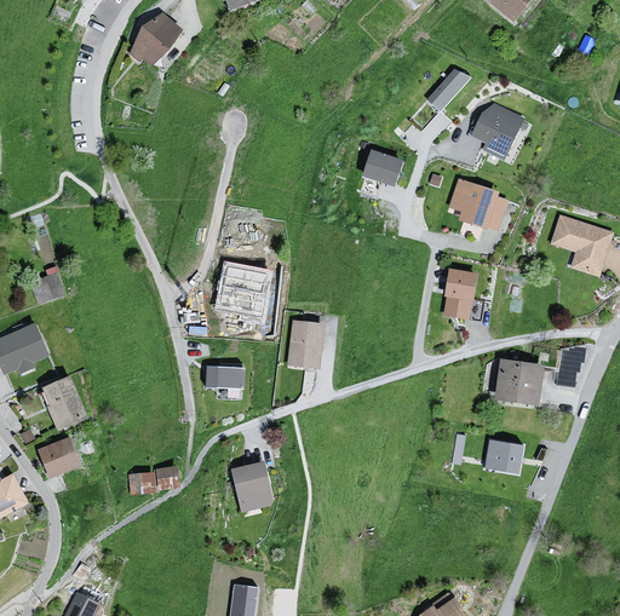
[(480,0),(478,3),(504,23),(523,0),(480,0)]
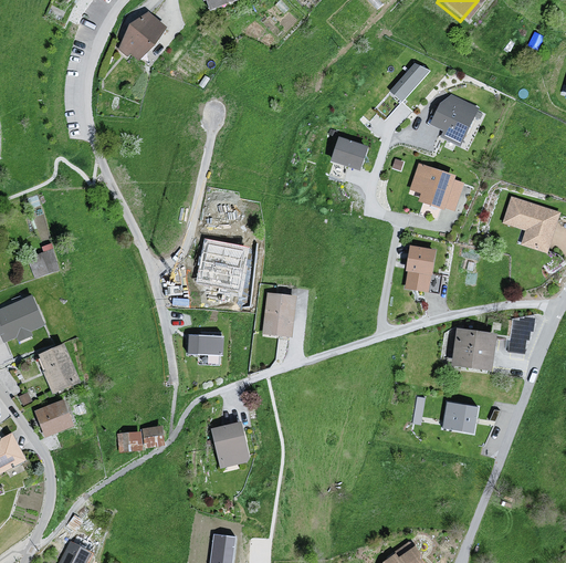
[(127,51),(130,47),(140,54),(166,23),(148,9),(132,21),(121,45),(127,51)]
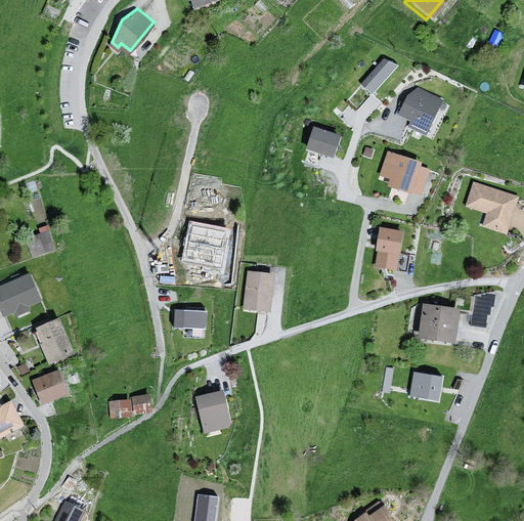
[(384,58),(362,82),(373,91),(397,63),(384,58)]
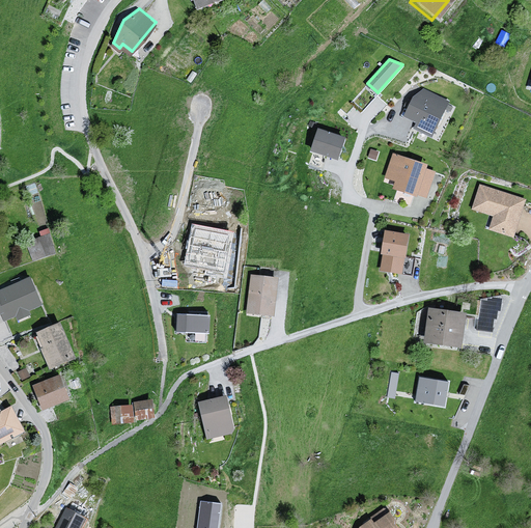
[(449,99),(424,86),(411,114),(420,118),(416,126),(432,134),(449,99)]
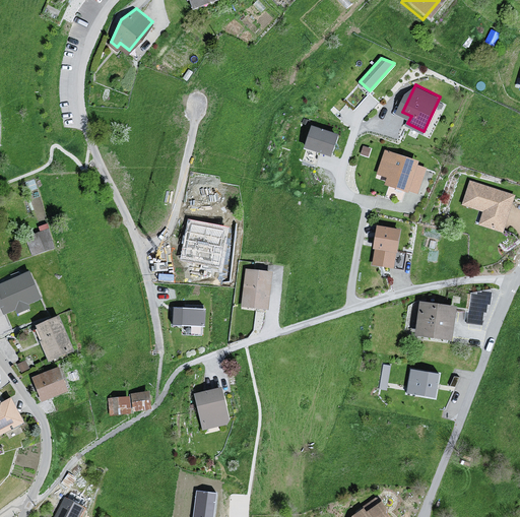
[(337,133),(312,126),(306,146),(331,154),(337,133)]
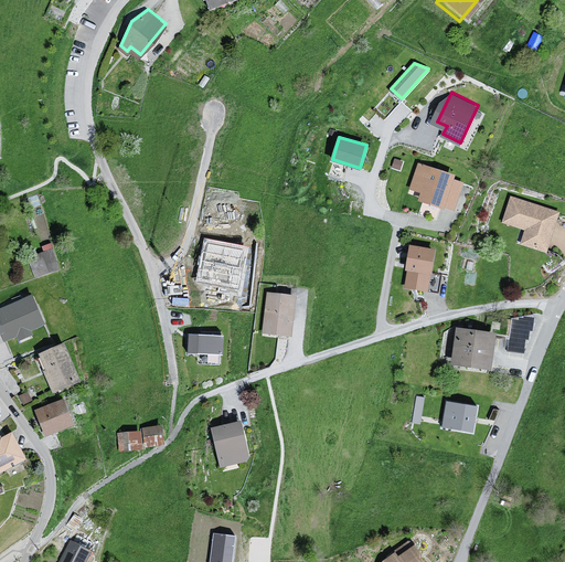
[(456,172),(419,160),(409,189),(422,193),(419,199),(444,207),(446,203),(455,207),(462,181),(454,178),(456,172)]
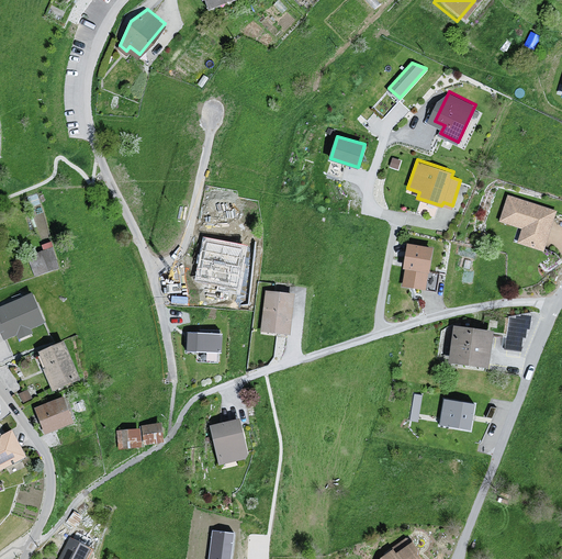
[(552,210),(504,194),(495,222),(517,228),(512,244),(539,253),(552,210)]
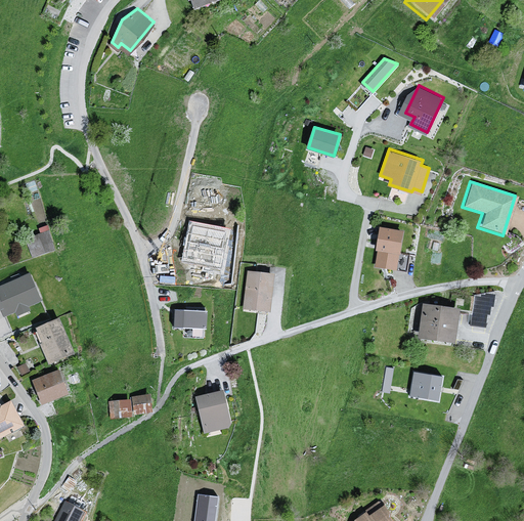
[(228,228),(192,221),(185,257),(221,264),(228,228)]
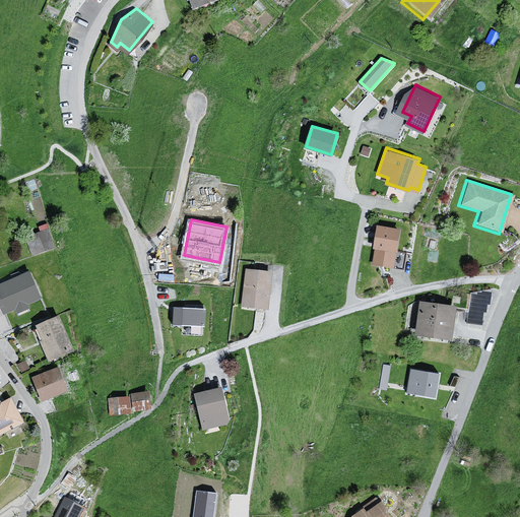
[(25,231),(33,250),(56,242),(49,222),(25,231)]
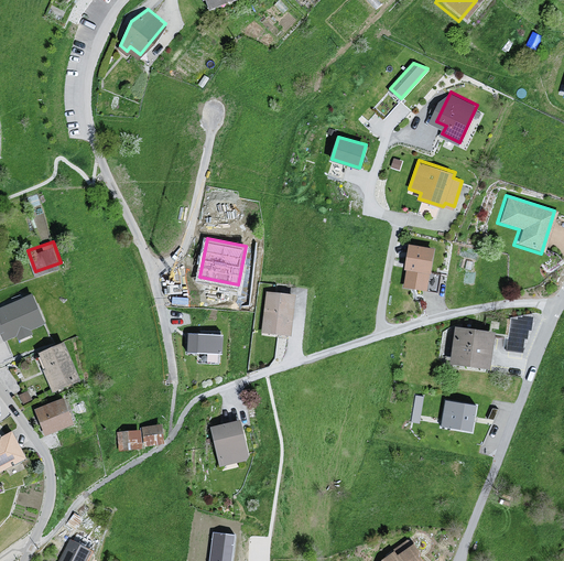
[(436,247),(409,243),(404,268),(410,269),(407,286),(430,289),(436,247)]
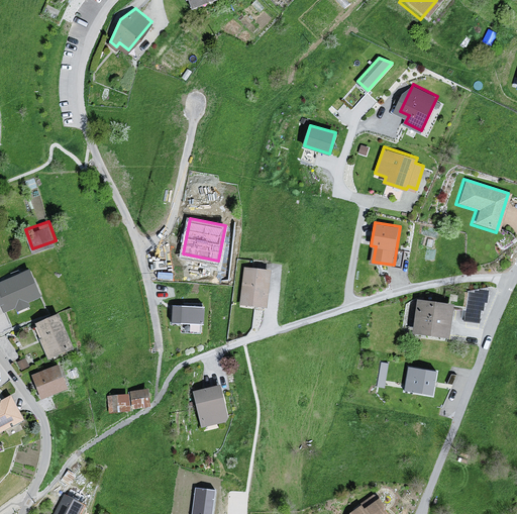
[(0,304),(1,304),(5,313),(46,295),(34,266),(0,280),(0,304)]
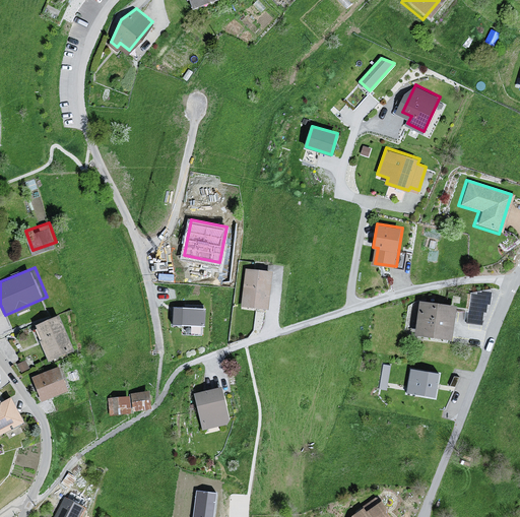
[(271,271),(248,268),(243,306),(266,309),(271,271)]
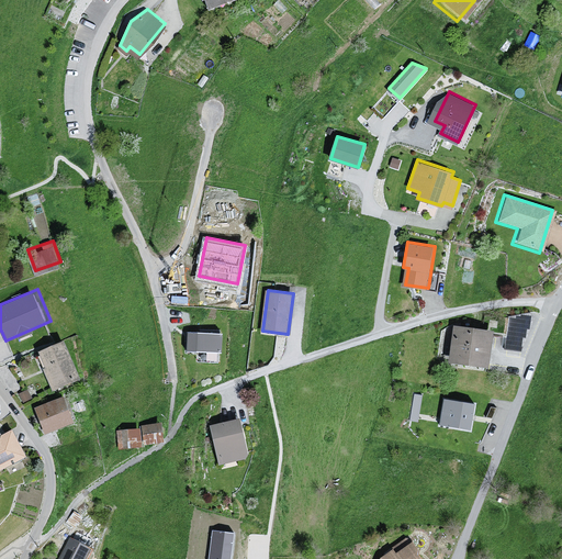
[(530,310),(510,306),(505,342),(525,345),(530,310)]
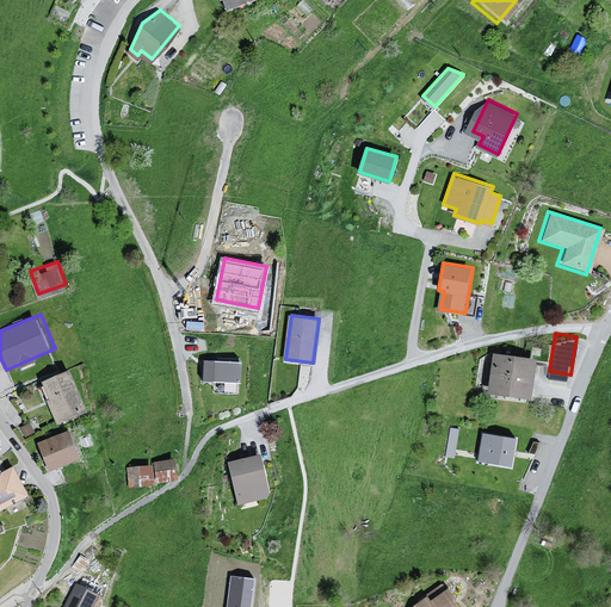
[(526,361),(485,354),(477,395),(519,402),(526,361)]
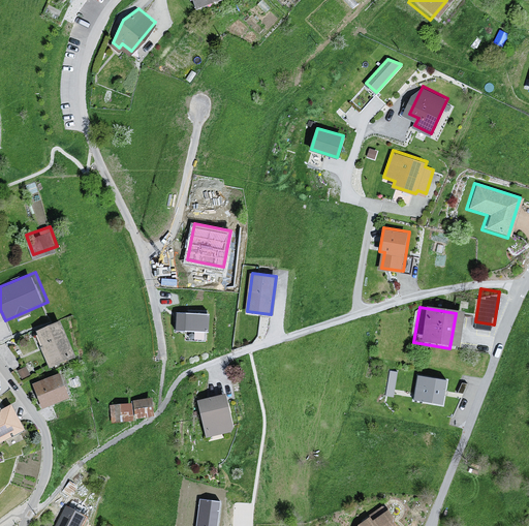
[(209,314),(179,313),(178,328),(208,330),(209,314)]
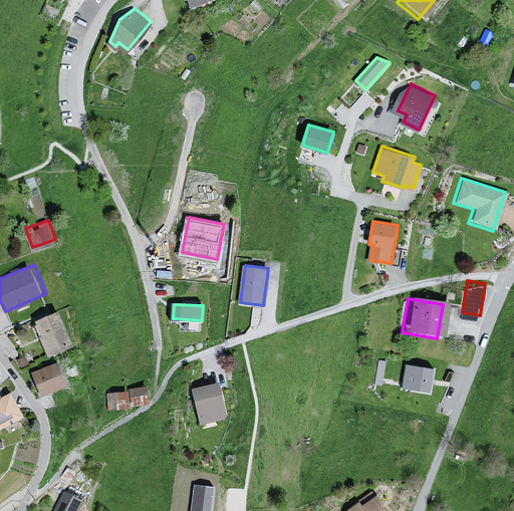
[(65,309),(37,321),(52,355),(79,343),(65,309)]
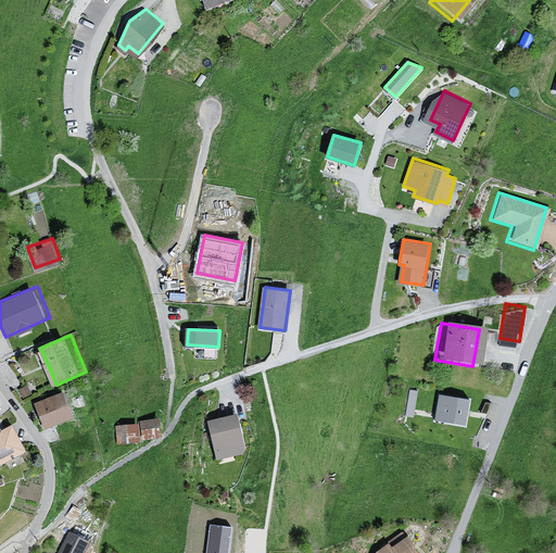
[(414,411),(418,385),(411,384),(406,410),(414,411)]
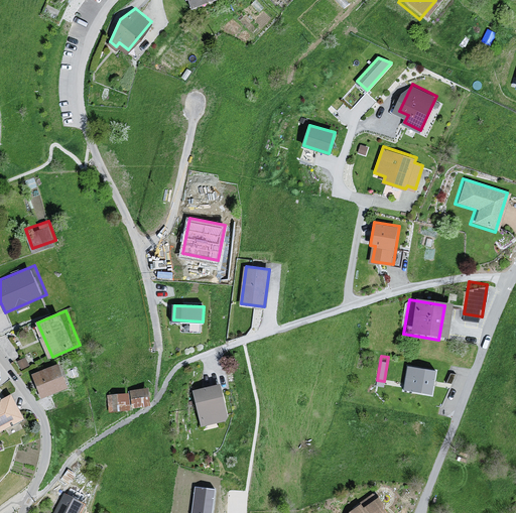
[(67,362),(37,372),(46,395),(76,385),(67,362)]
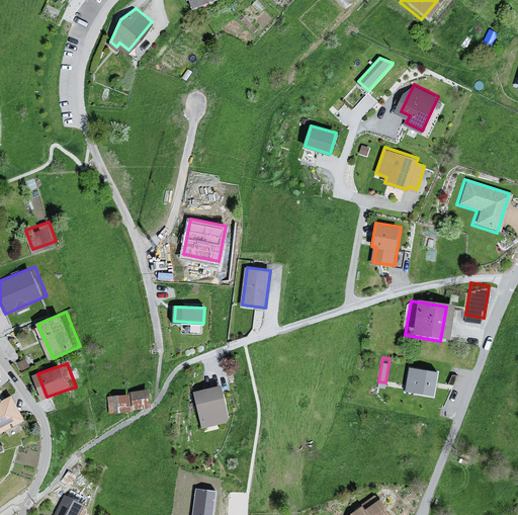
[(431,372),(405,368),(401,393),(427,397),(431,372)]
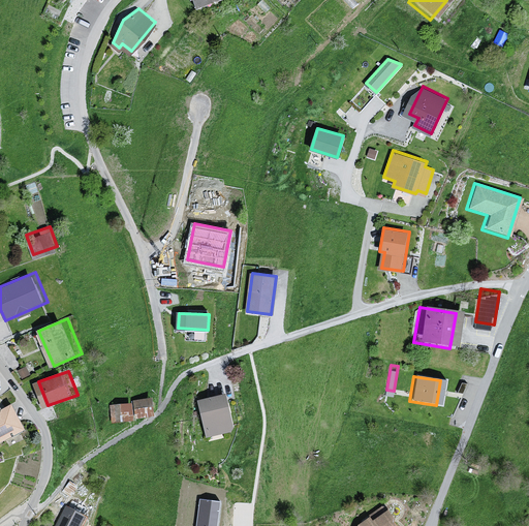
[(223,395),(201,400),(210,434),(231,429),(223,395)]
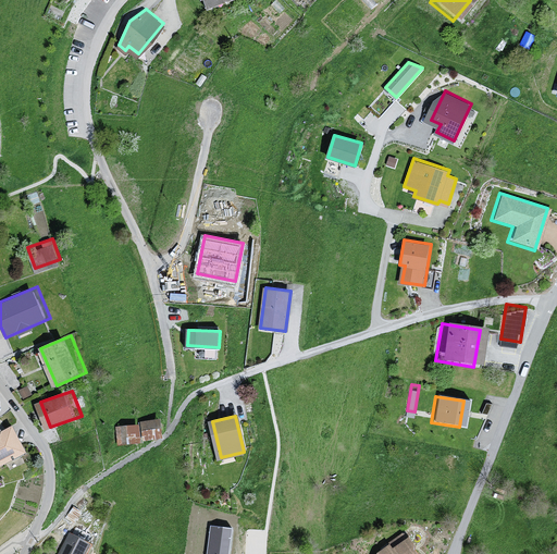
[(158,419),(119,425),(120,440),(160,435),(158,419)]
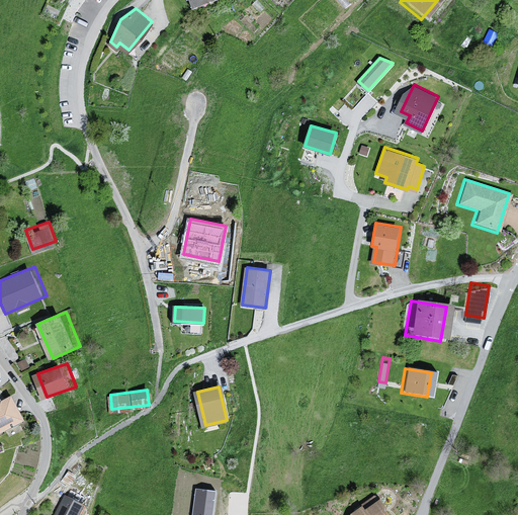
[(17,394),(0,401),(0,432),(29,418),(17,394)]
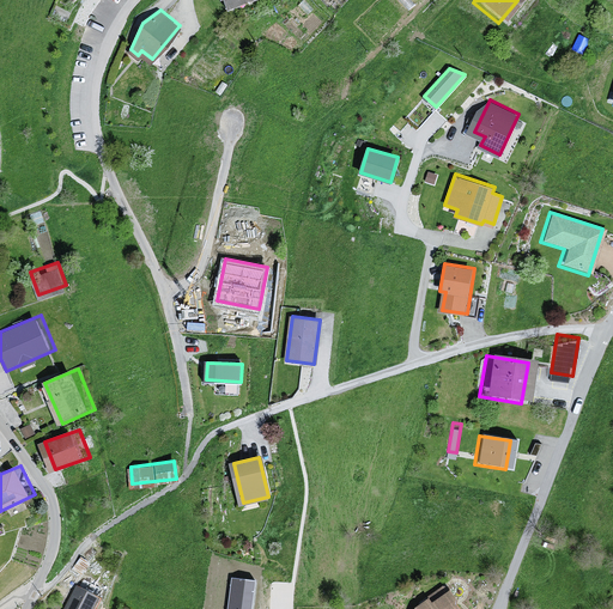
[(249,608),(254,578),(234,576),(229,608),(232,608),(231,608),(249,608)]
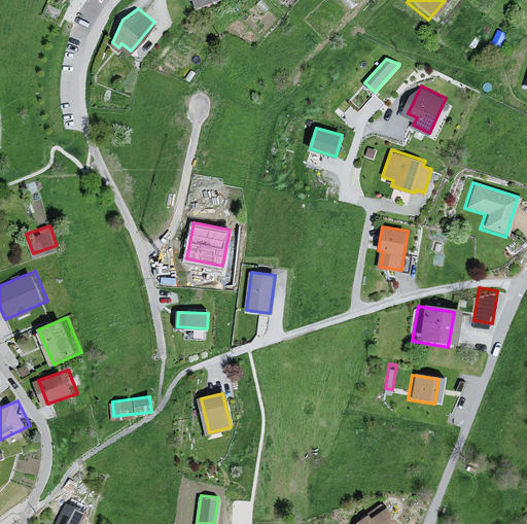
[(76,523),(83,511),(66,502),(55,523),(76,523)]
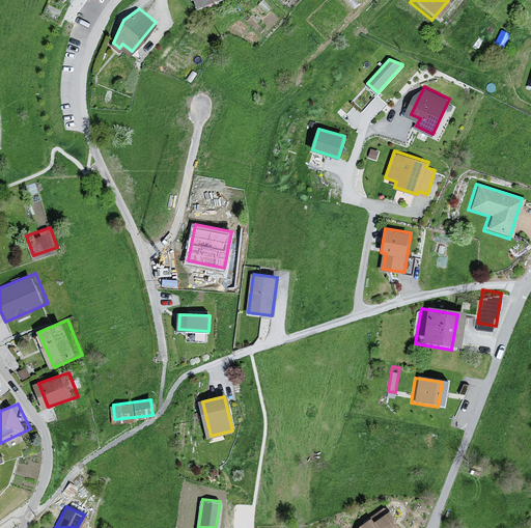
[(410,527),(395,510),(379,521),(375,518),(363,525),(361,527),(410,527)]
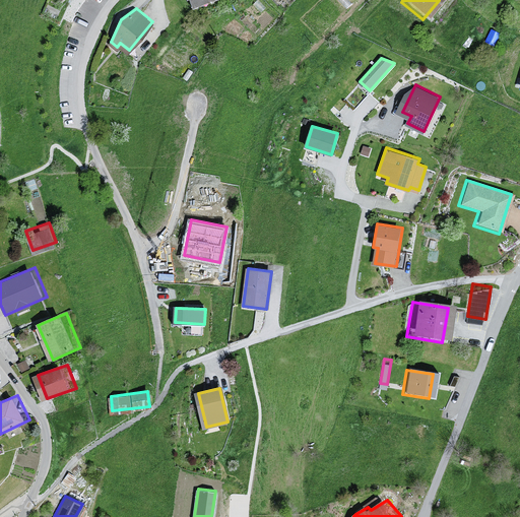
All buildings are outlined.
